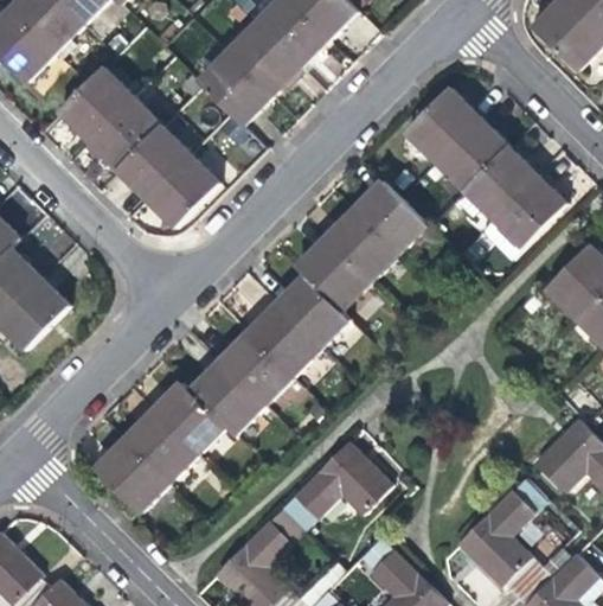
[(84,25),(59,0),(19,0),(11,8),(56,53),(84,25)]
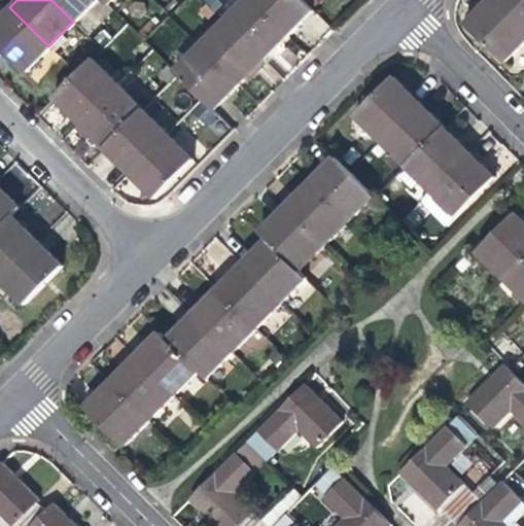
[(51,0),(73,22),(94,0),(51,0)]
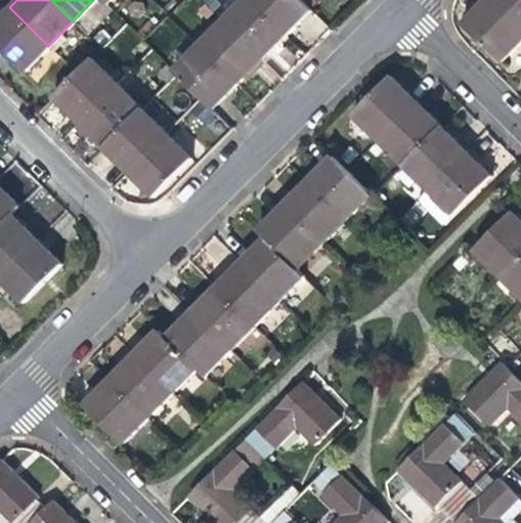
[(272,42),(284,31),(252,0),(237,0),(220,18),(258,56),(272,42)]
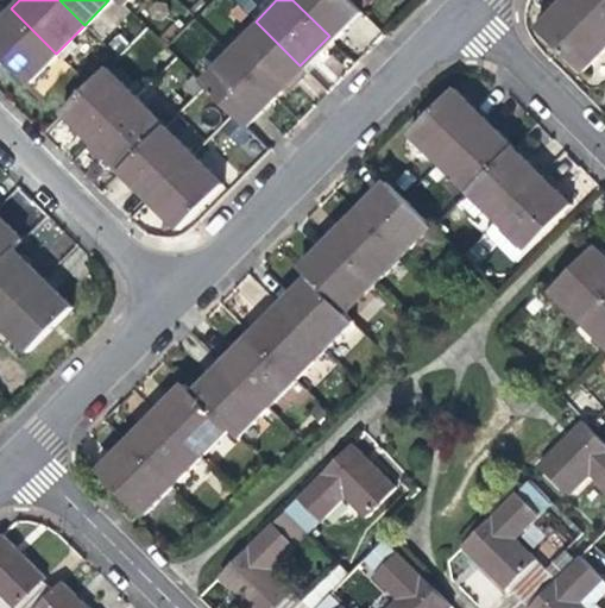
[(358,7),(350,0),(292,0),(329,36),(342,22),(358,7)]
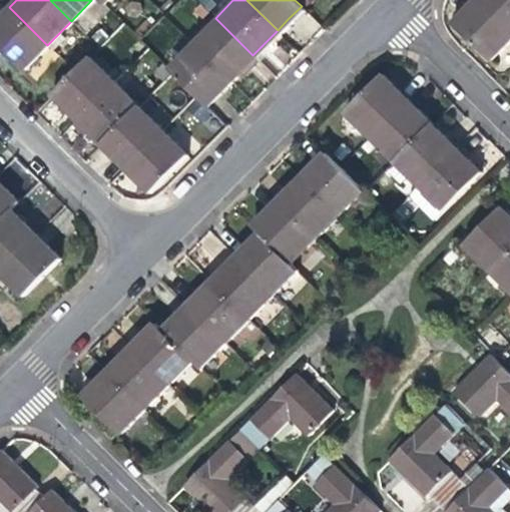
[(509,36),(509,33),(475,0),(472,0),(450,23),(469,42),(487,60),(509,36)]
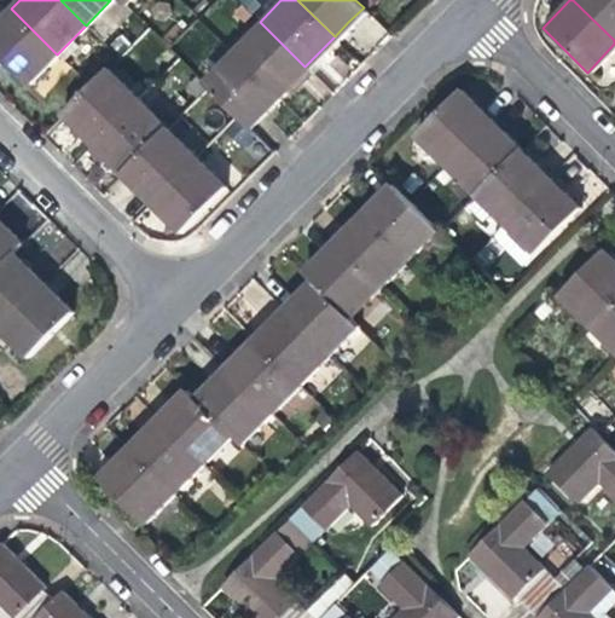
[(573,0),(614,40),(614,0),(573,0)]
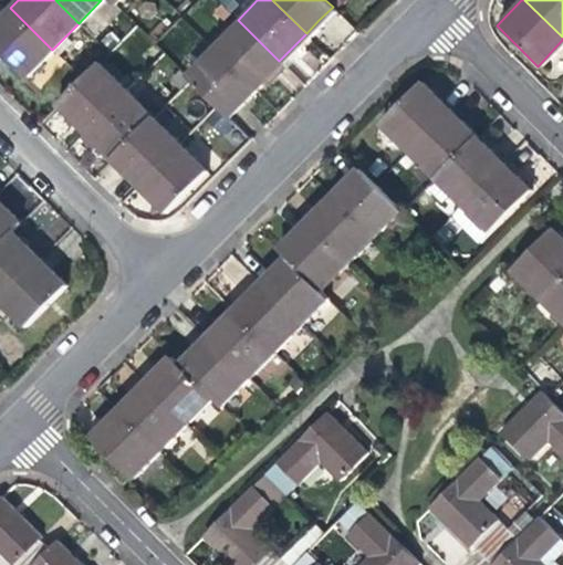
[(52,50),(10,8),(0,18),(0,52),(24,77),(52,50)]
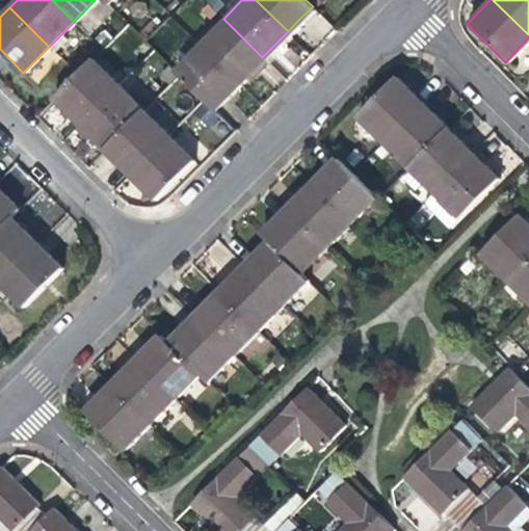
[(252,68),(262,57),(223,19),(199,44),(237,82),(252,68)]
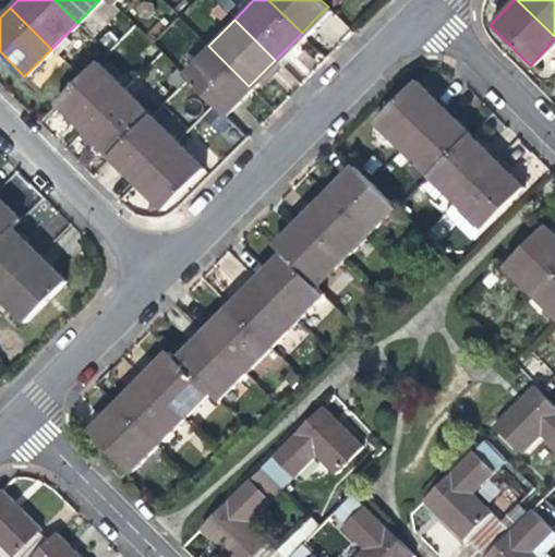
[(249,86),(208,46),(182,72),(188,77),(222,112),(237,99),(249,86)]
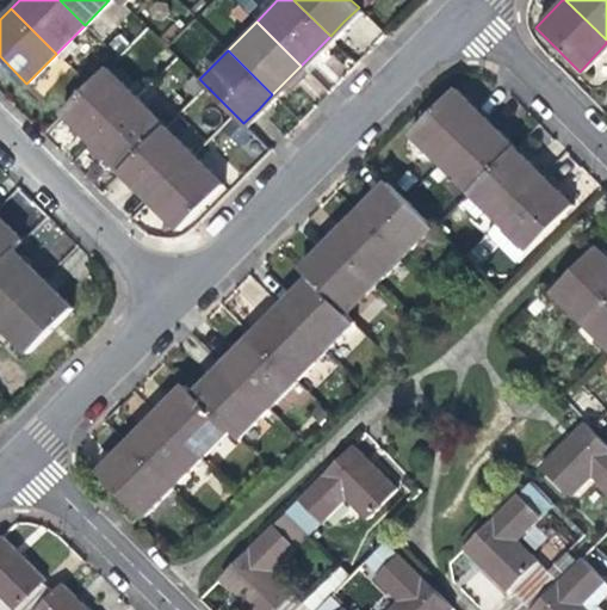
[(91,141),(135,97),(105,67),(61,111),(78,128),(91,141)]
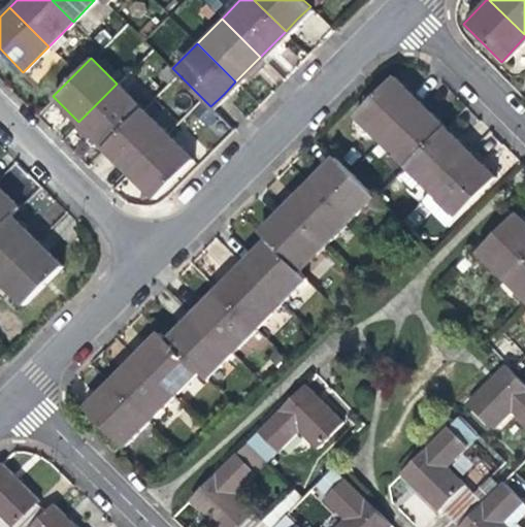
[(168,81),(177,73),(172,68),(168,65),(160,73),(168,81)]
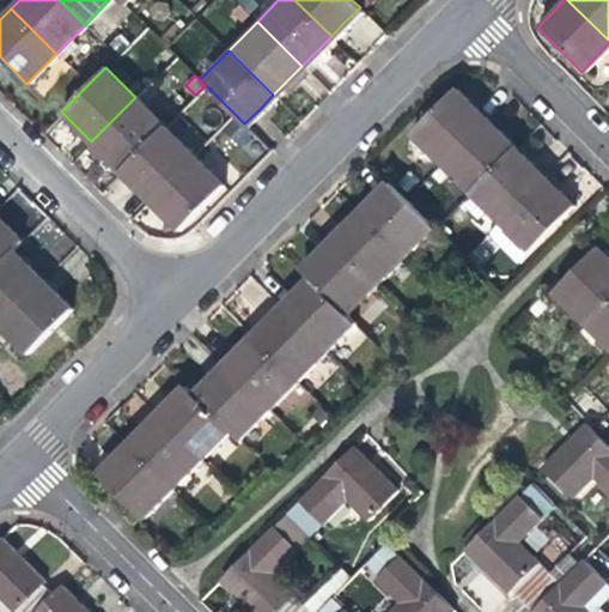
[(439,163),(483,117),(474,108),(454,89),(409,134),(439,163)]
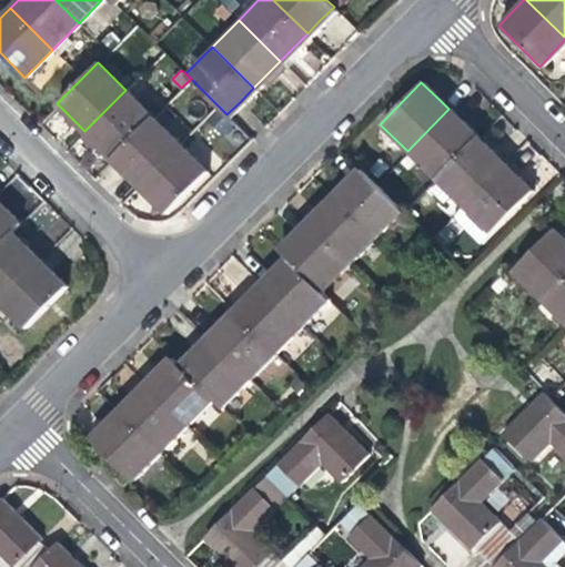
[(111,158),(152,117),(125,90),(84,131),(98,144),(111,158)]
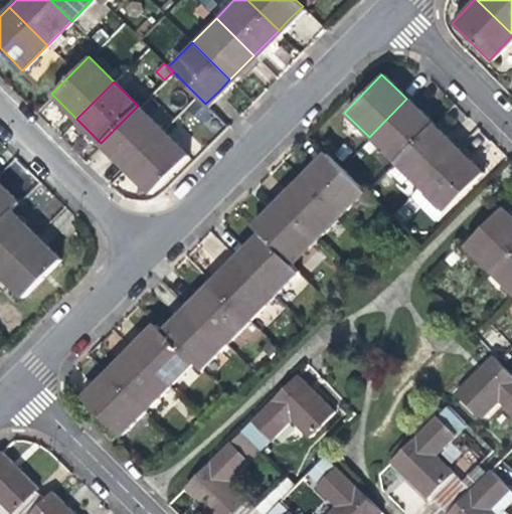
[(395,161),(433,124),(420,112),(406,99),(369,137),(395,161)]
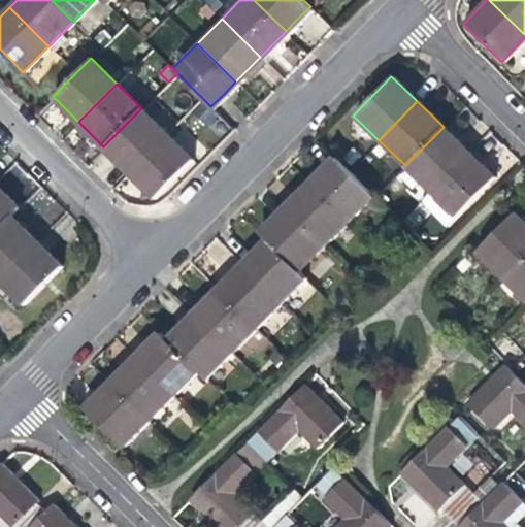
[(128,171),(167,133),(141,108),(103,146),(117,160),(128,171)]
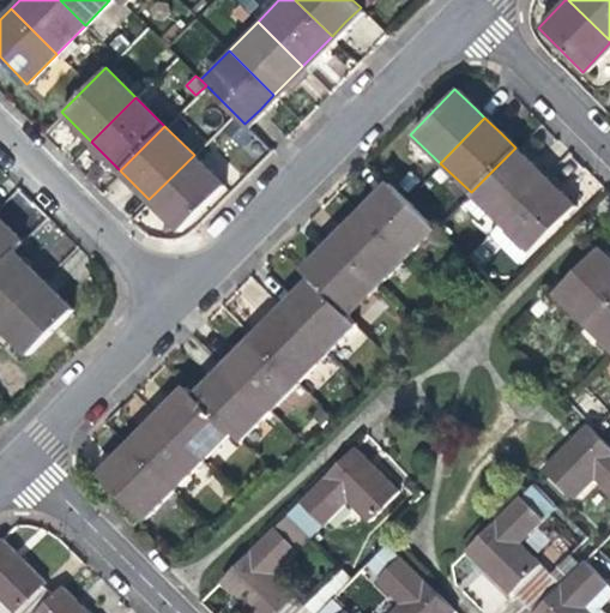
[(100,162),(106,156),(91,142),(85,148),(94,156),(100,162)]
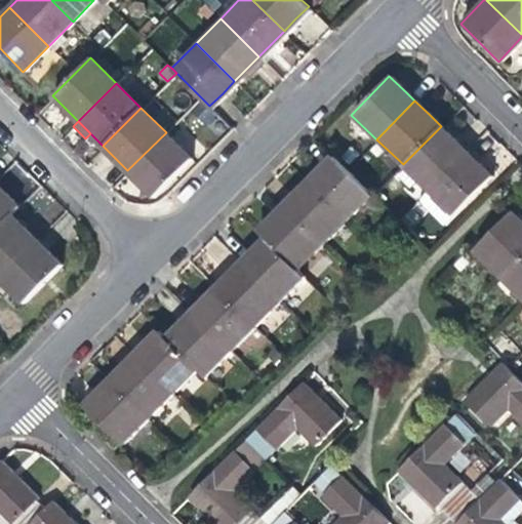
[(429,190),(467,151),(454,139),(441,126),(403,164),(406,167),(417,178),(429,190)]
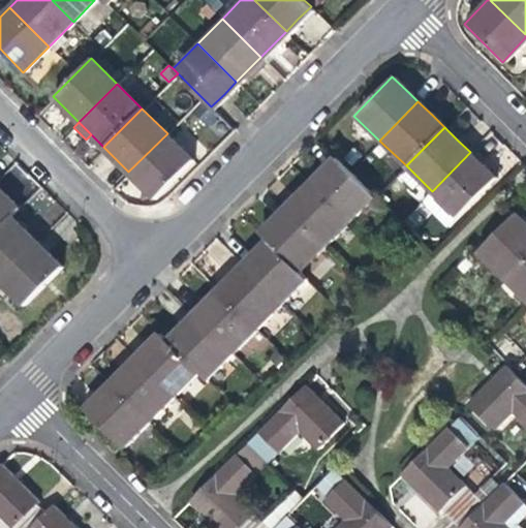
[(154,197),(193,159),(167,133),(128,172),(141,185),(154,197)]
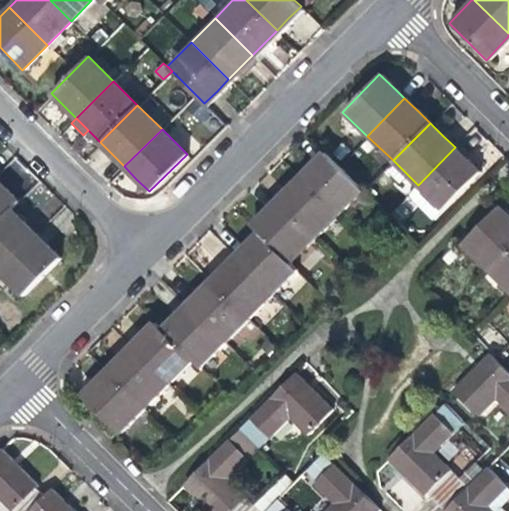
[(433,220),(480,171),(469,161),(455,147),(418,185),(407,196),(433,220)]
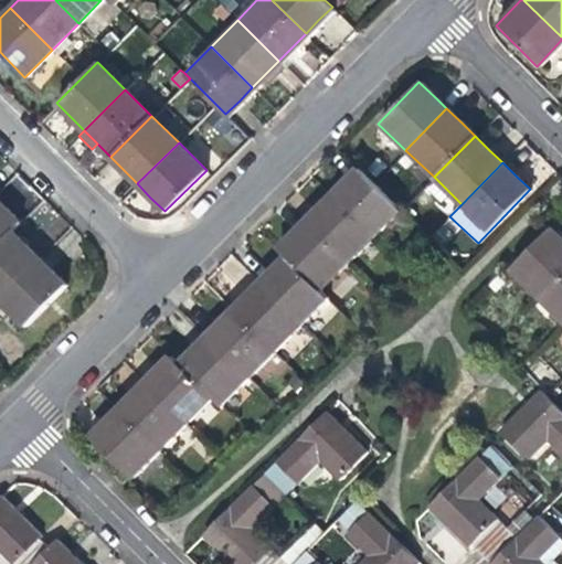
[(399,208),(374,183),(357,167),(343,180),(329,194),(371,235),(399,208)]
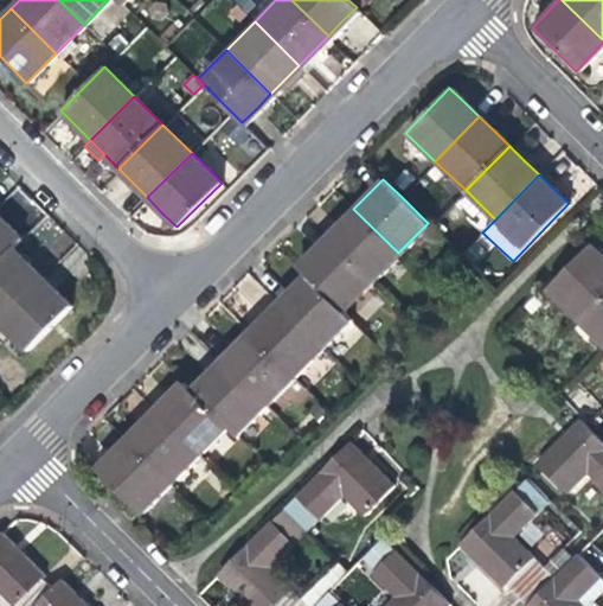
[(473,217),(482,206),(469,193),(459,204),(473,217)]
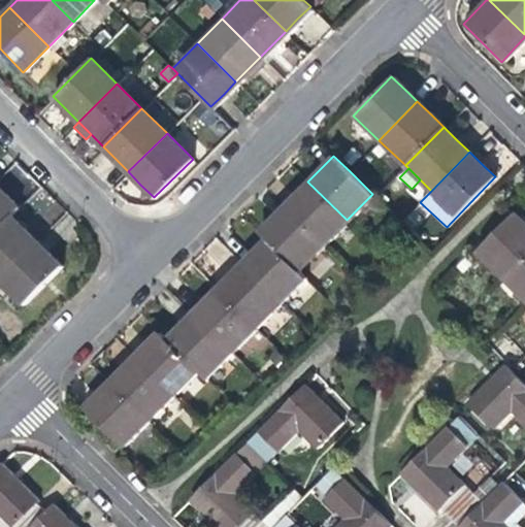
[(322,244),(347,220),(307,182),(295,194),(283,206),(322,244)]
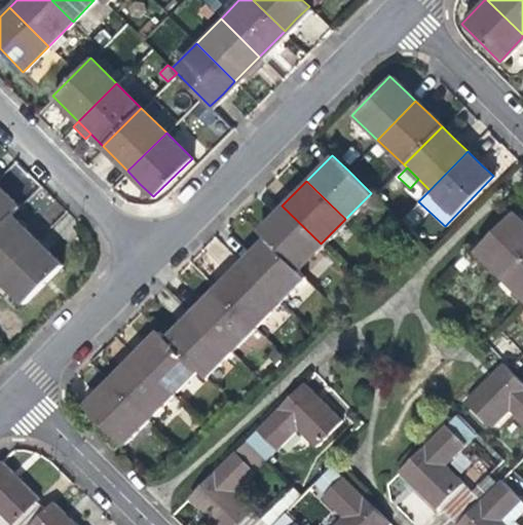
[(7,195),(0,188),(0,222),(9,213),(17,205),(7,195)]
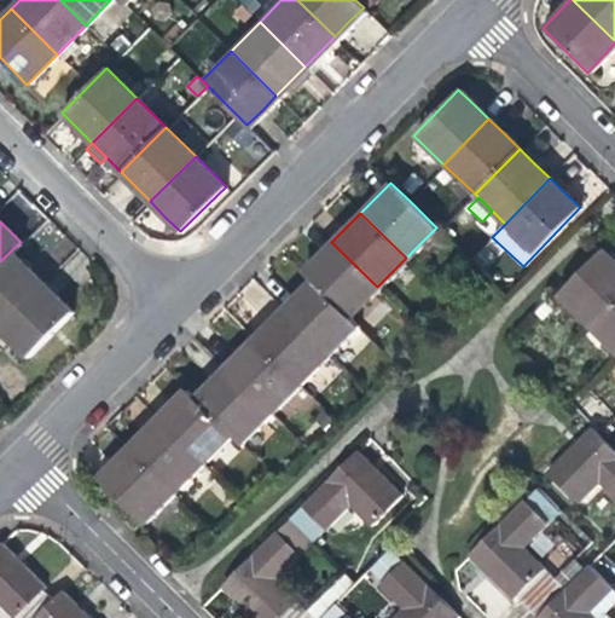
[(377,287),(331,242),(317,258),(303,271),(312,279),(348,316),(377,287)]
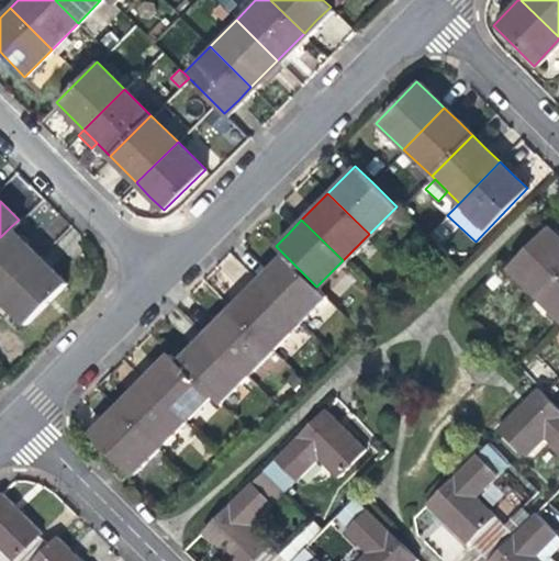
[(533,294),(558,268),(558,238),(546,226),(505,267),(533,294)]
